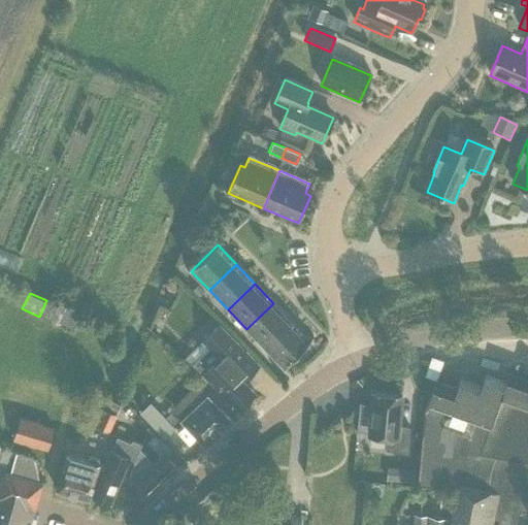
[(292,323),(273,303),(246,329),(265,349),(292,323)]
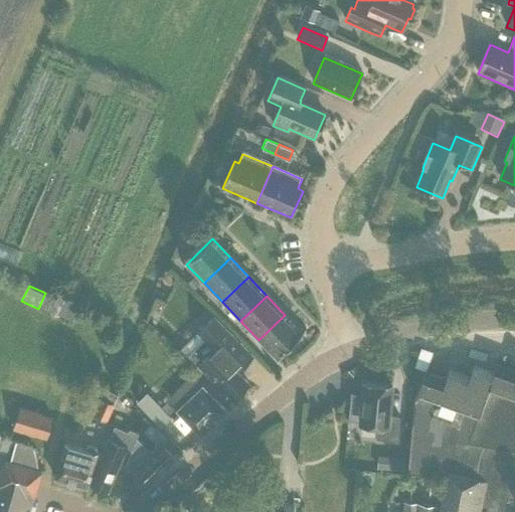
[(49,298),(42,314),(70,327),(77,311),(49,298)]
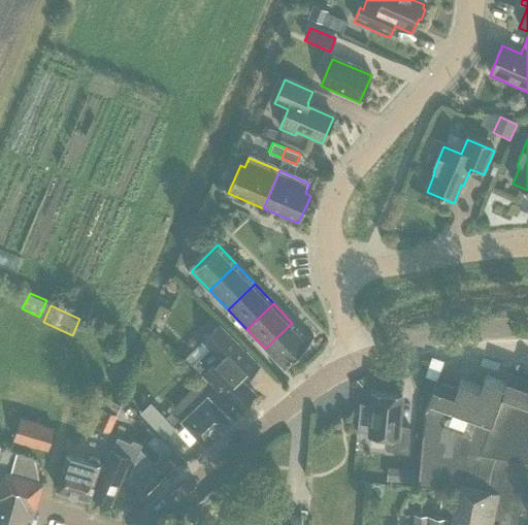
[(310,341),(292,323),(265,349),(284,368),(310,341)]
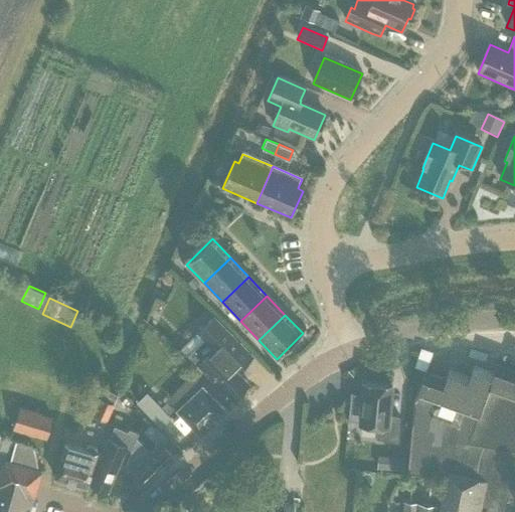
[(206,342),(190,358),(197,366),(231,402),(248,385),(237,373),(247,363),(230,346),(233,342),(212,322),(199,335),(206,342)]
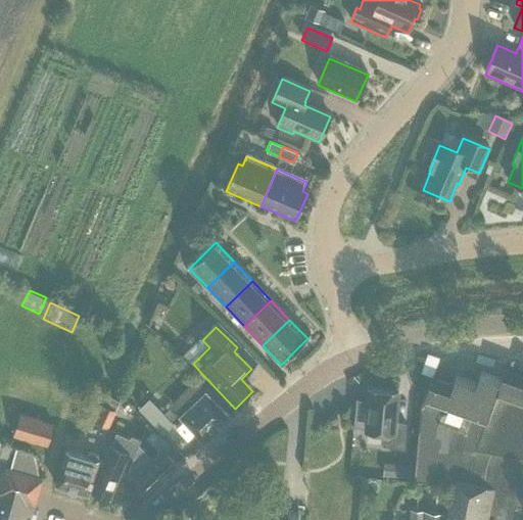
[(522,519),(522,381),(505,374),(506,371),(505,371),(501,382),(500,382),(479,437),(465,435),(454,487),(445,519),(522,519)]
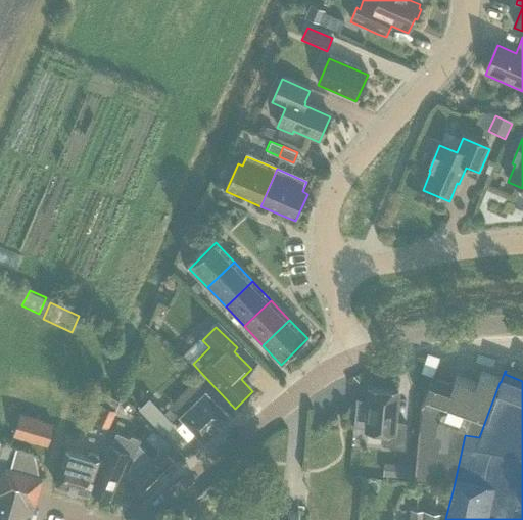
[(420,411),(414,481),(414,483),(454,487),(465,435),(479,437),(500,382),(480,374),(476,385),(456,378),(452,388),(432,381),(420,411)]
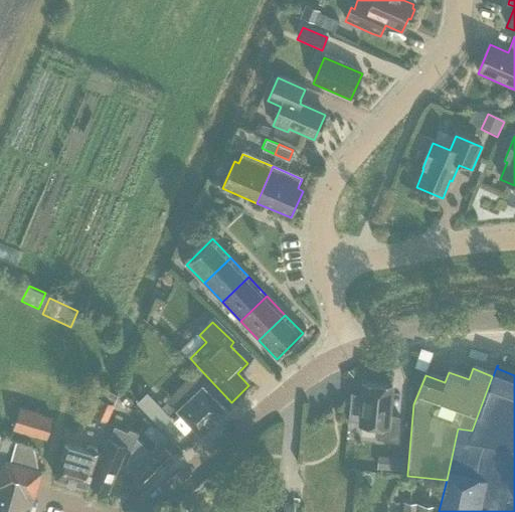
[(350,397),(348,423),(361,424),(361,428),(360,428),(360,429),(378,431),(377,443),(398,445),(401,421),(389,419),(391,391),(392,391),(393,390),(363,387),(363,388),(364,388),(364,398),(350,397)]
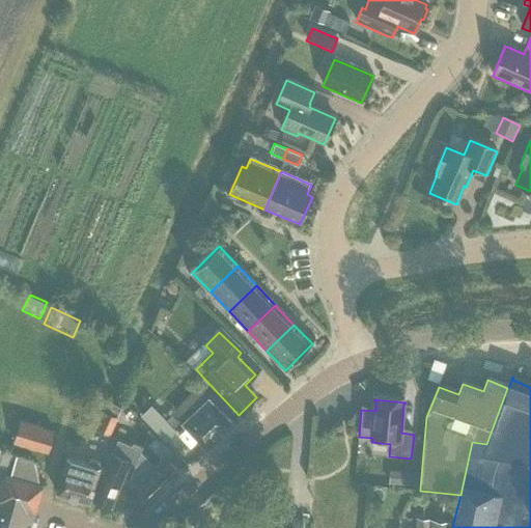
[(233,426),(208,400),(183,425),(207,451),(233,426)]
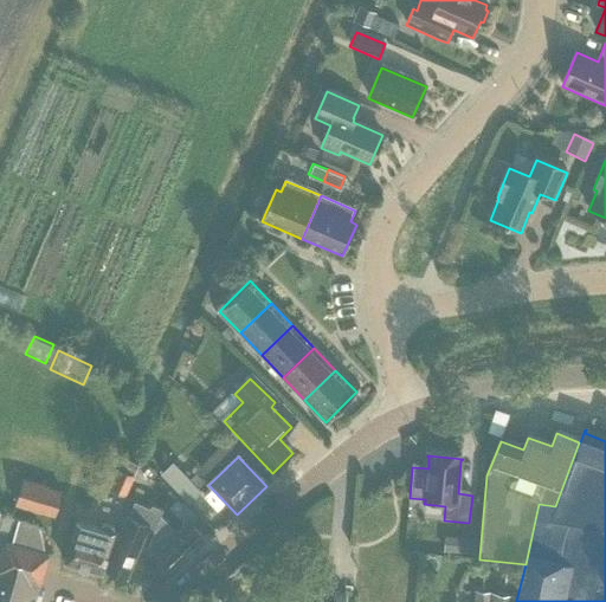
[(172,470),(160,481),(187,511),(200,499),(172,470)]
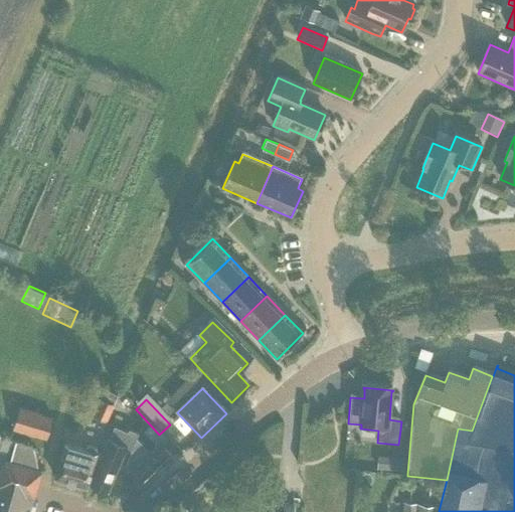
[(114,408),(101,402),(93,419),(107,425),(114,408)]
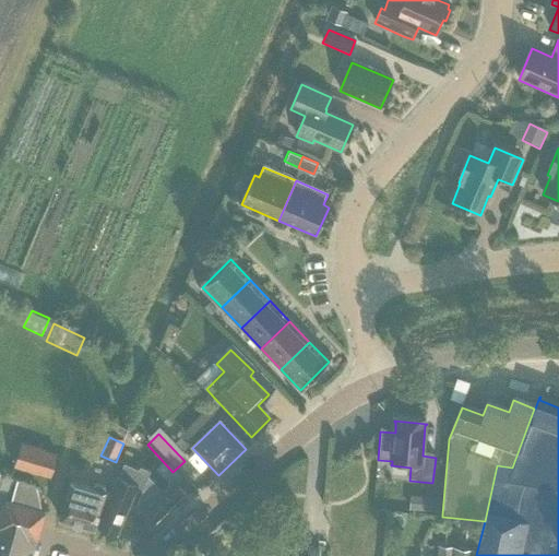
[(21,448),(15,469),(51,478),(57,458),(21,448)]
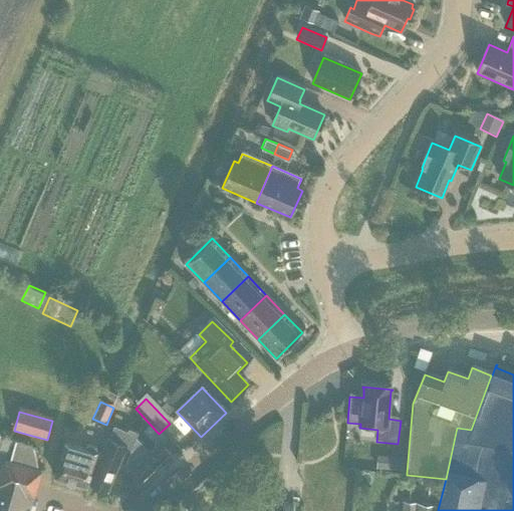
[(125,448),(132,451),(134,446),(139,435),(130,431),(129,434),(114,428),(96,469),(93,477),(89,484),(106,492),(125,448)]
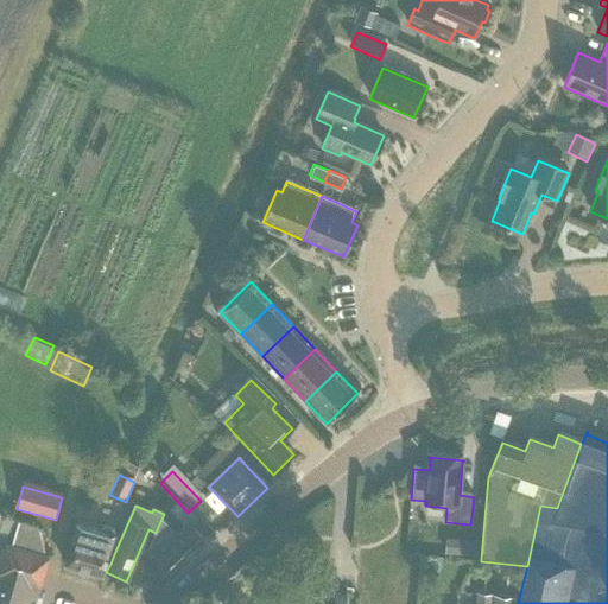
[(40,587),(49,558),(45,557),(39,529),(5,519),(0,533),(0,603),(35,603),(40,587)]
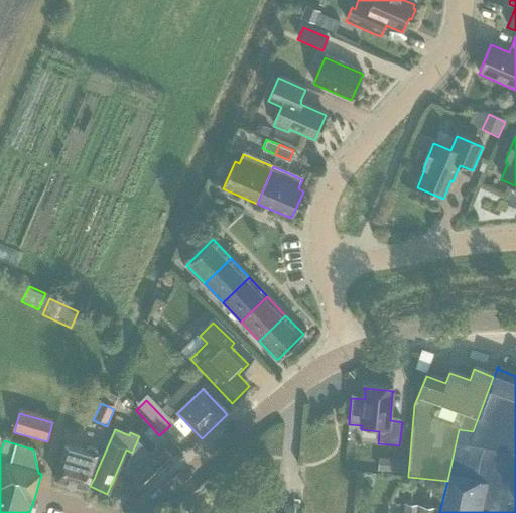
[(97,471),(93,470),(98,455),(97,452),(89,449),(86,452),(86,453),(66,446),(54,482),(87,491),(91,478),(94,479),(97,471)]
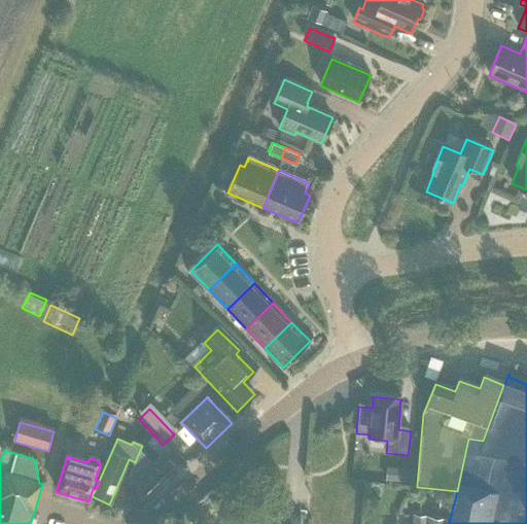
[(137,457),(135,462),(129,480),(150,501),(180,473),(165,457),(150,470),(137,457)]
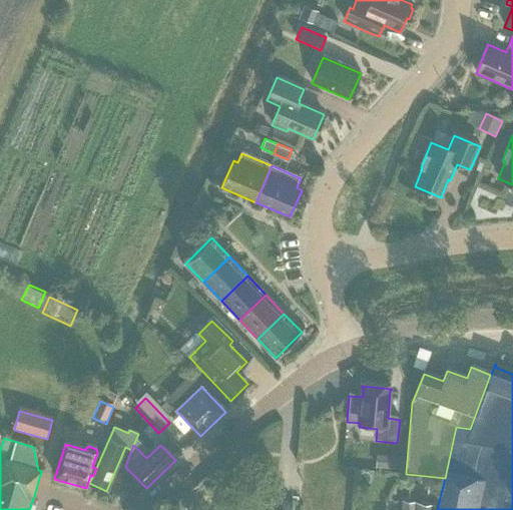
[(380,462),(379,472),(399,474),(401,464),(380,462)]
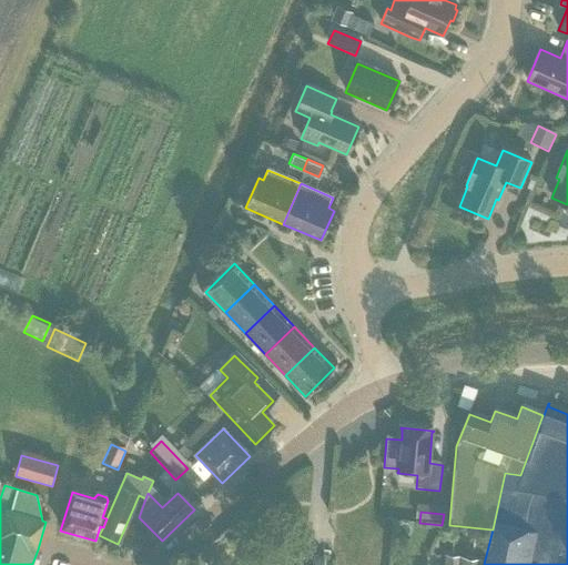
[(246,524),(241,541),(256,546),(262,530),(246,524)]
